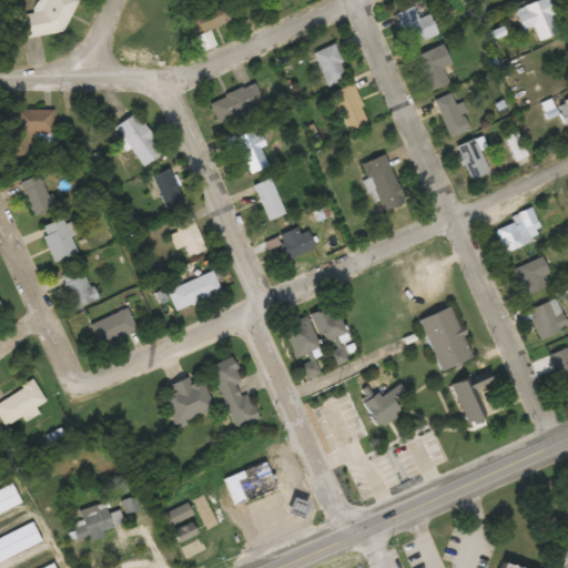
[(72,32),(68,0),(50,0),(51,10),(17,14),(20,39),(72,32)]
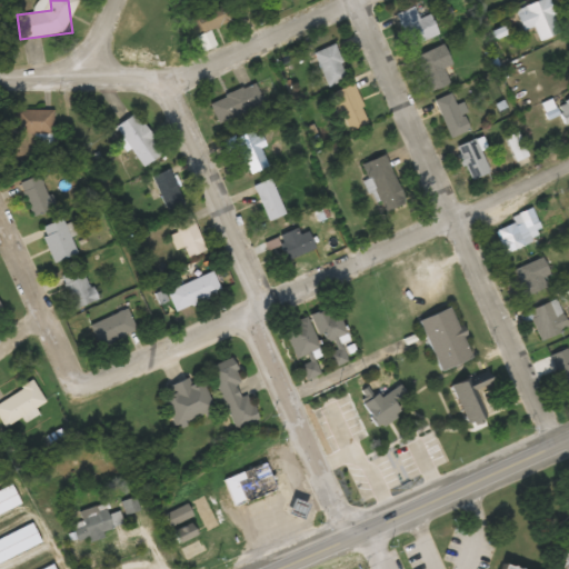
[(562,31),(548,0),(540,0),(516,11),(525,30),(533,26),(540,41),(562,31)]
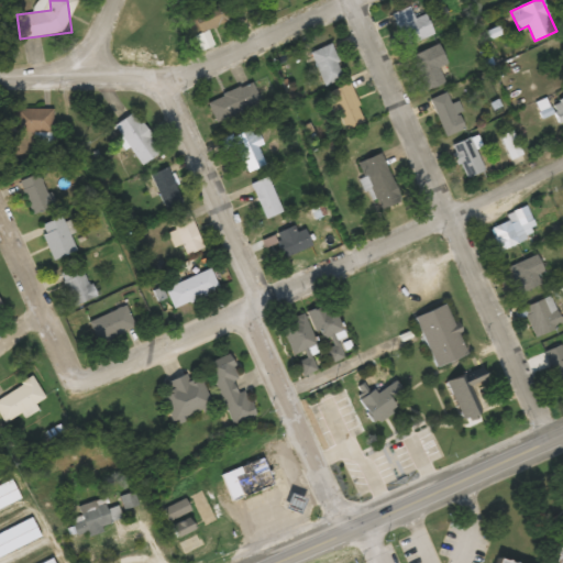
[(190,17),(198,34),(232,20),(224,1),(190,17)]
